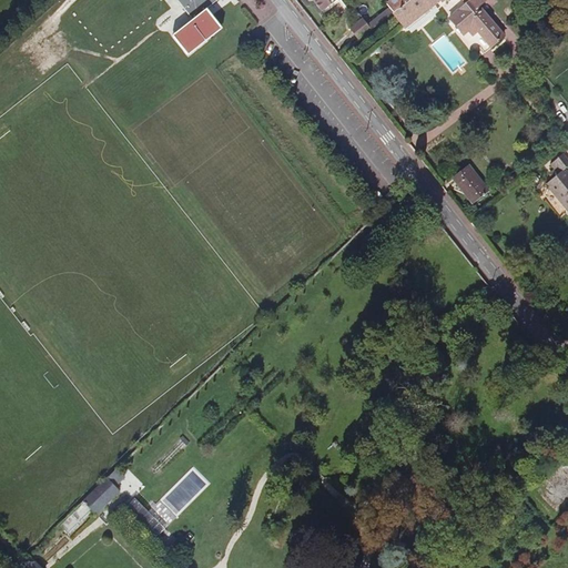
[(178,0),(191,17),(201,9),(204,13),(194,21),(179,33),(195,52),(224,29),(208,10),(214,4),(211,1),(212,0),(178,0)]
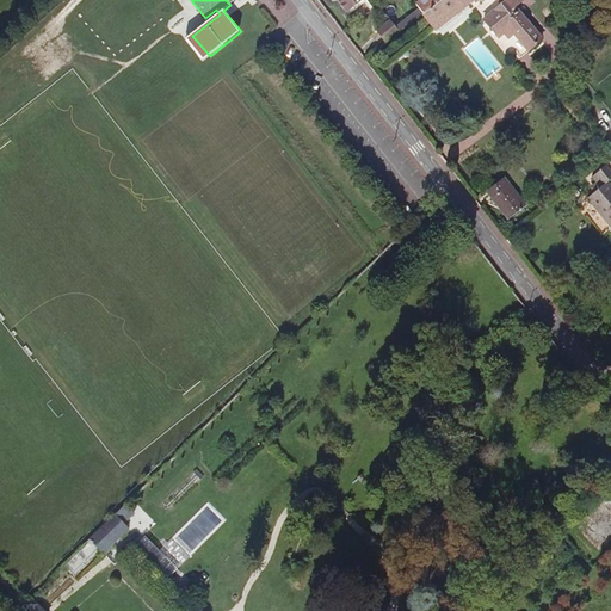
[(335,0),(346,13),(363,0),(335,0)]
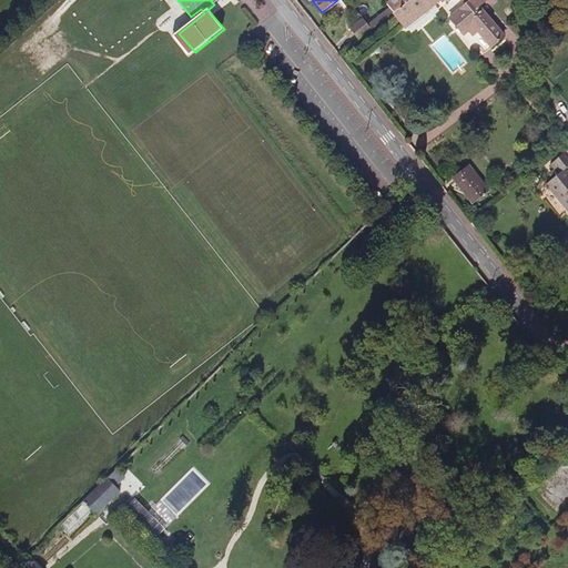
[(392,0),(386,4),(389,9),(393,13),(409,0),(392,0)]
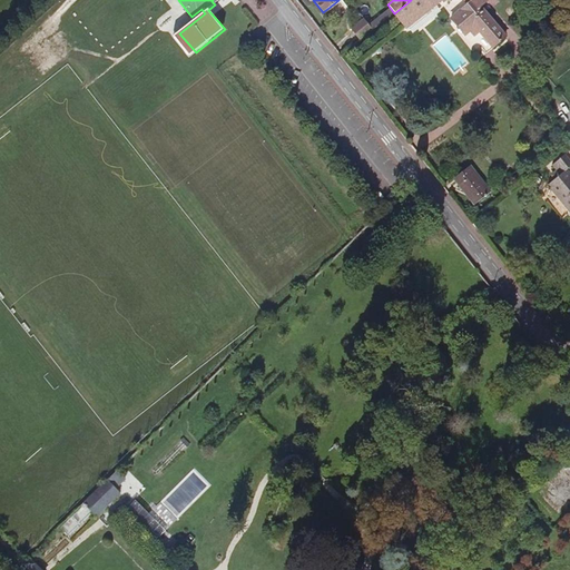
[(411,0),(394,13),(406,28),(441,0),(443,2),(444,0),(463,0),(467,3),(451,19),(465,35),(471,30),(475,35),(480,31),(493,47),(505,37),(480,7),(487,0),(411,0)]
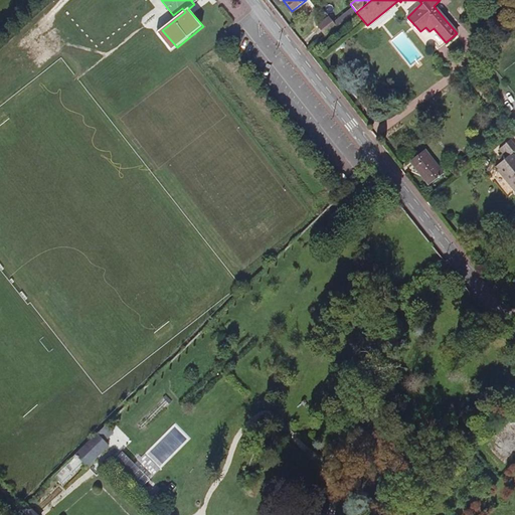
[(185,12),(182,8),(173,15),(176,19),(185,12)]
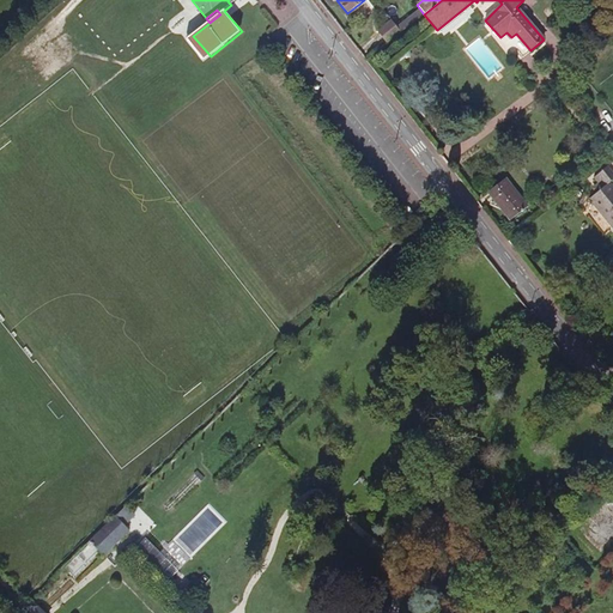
[(424,14),(420,10),(407,19),(412,25),(424,14)]
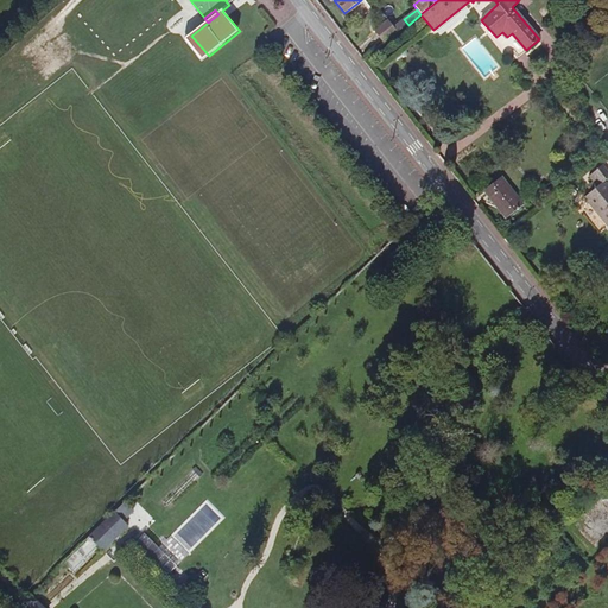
[(409,25),(404,19),(394,27),(398,32),(409,25)]
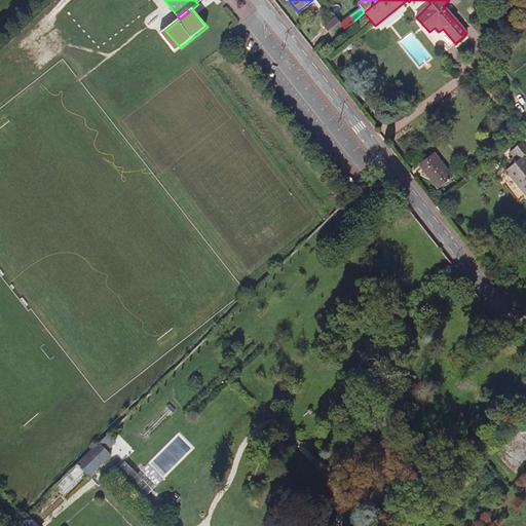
[(341,24),(336,17),(324,26),(333,37),(344,28),(341,24)]
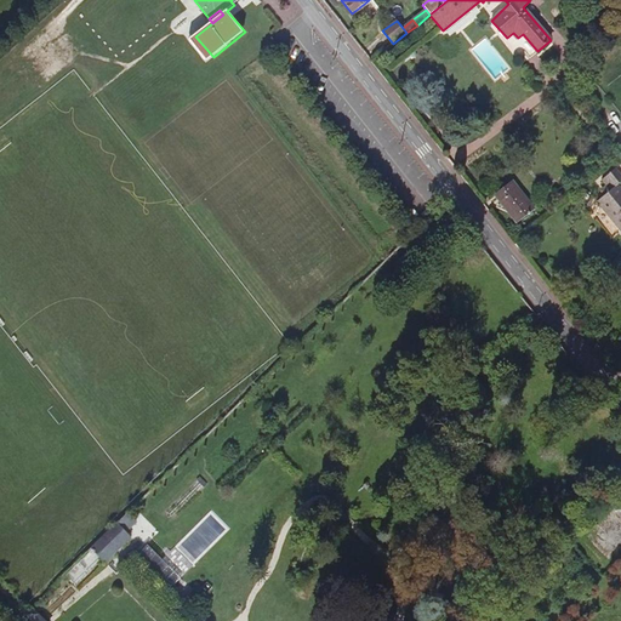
[(620,181),(620,175),(615,169),(602,180),(607,186),(610,191),(604,195),(597,201),(620,231),(620,189),(617,184),(620,181)]
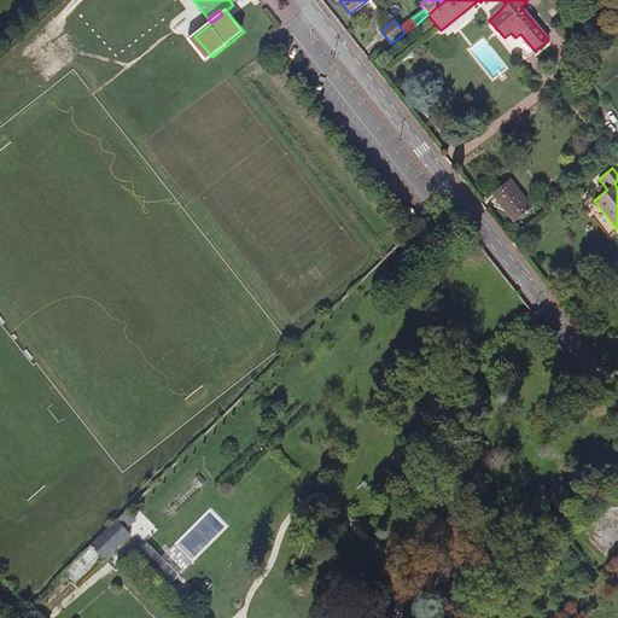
[(509,180),(493,193),(516,222),(531,209),(509,180)]
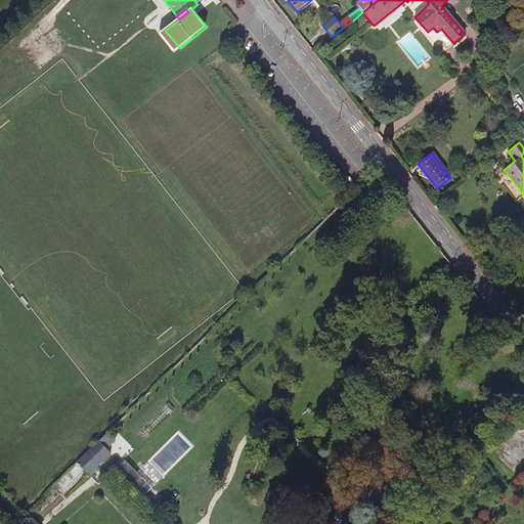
[(108,433),(77,464),(86,473),(89,475),(111,453),(107,450),(111,448),(108,446),(115,440),(108,433)]
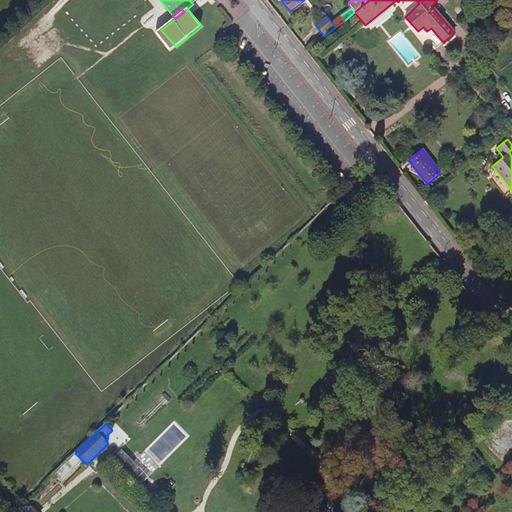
[(113,456),(141,484),(149,476),(121,449),(113,456)]
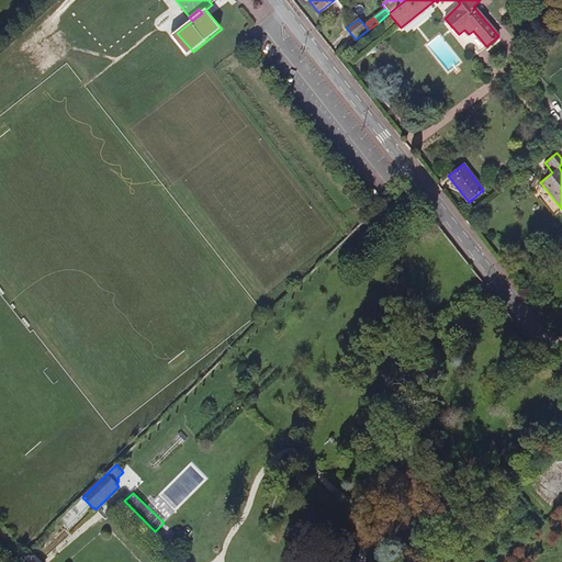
[(82,497),(59,520),(68,530),(92,507),(82,497)]
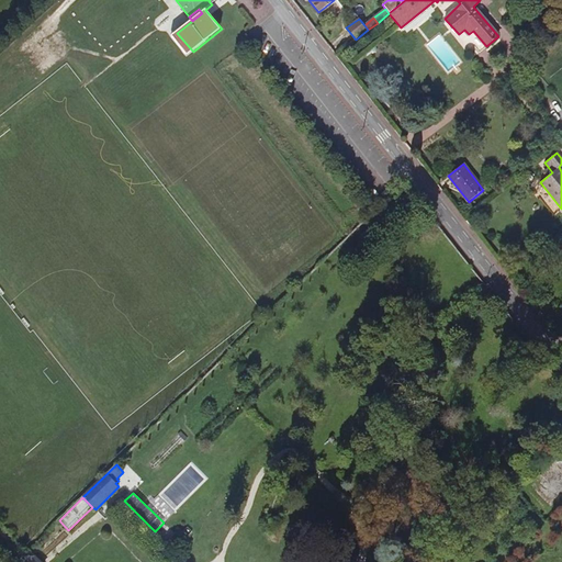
[(29,551),(23,557),(29,561),(34,555),(29,551)]
